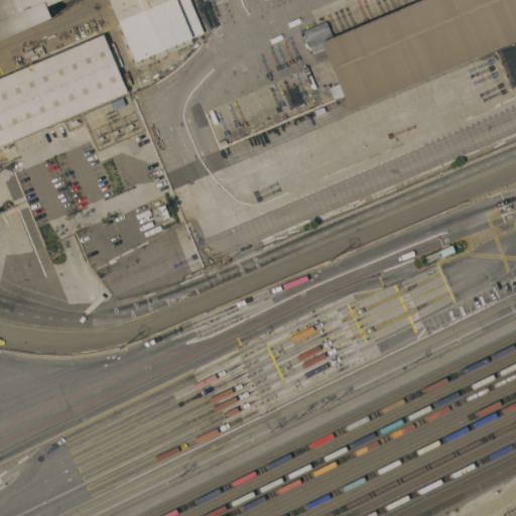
[(0,0),(72,0),(63,4),(61,0),(58,1),(58,3),(0,28),(0,0)]
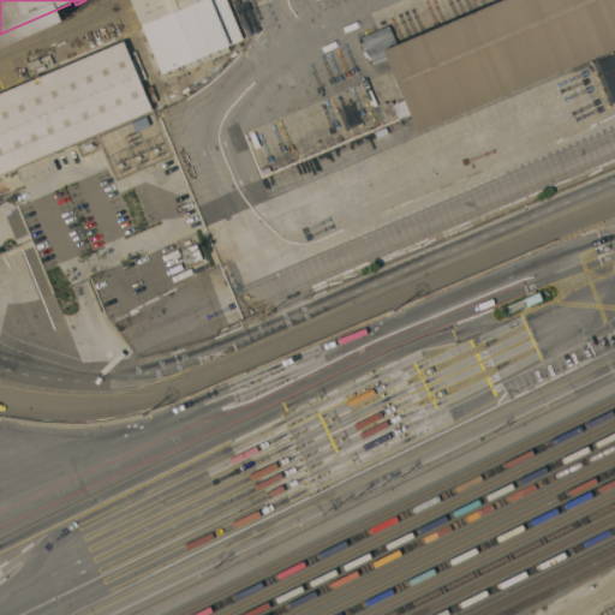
[(150,55),(126,0),(224,0),(242,40),(226,47),(228,53),(221,55),(201,64),(198,58),(195,59),(197,66),(184,71),(181,65),(178,66),(180,72),(163,79),(161,73),(159,75),(150,55)]
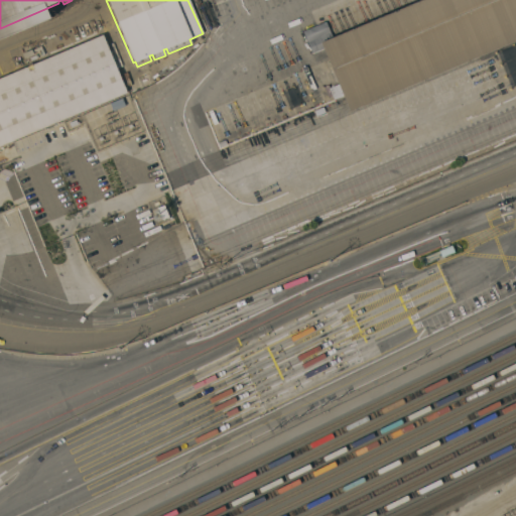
[(320,46),(319,42),(419,0),(515,0),(515,40),(503,46),(348,112),(320,46)]
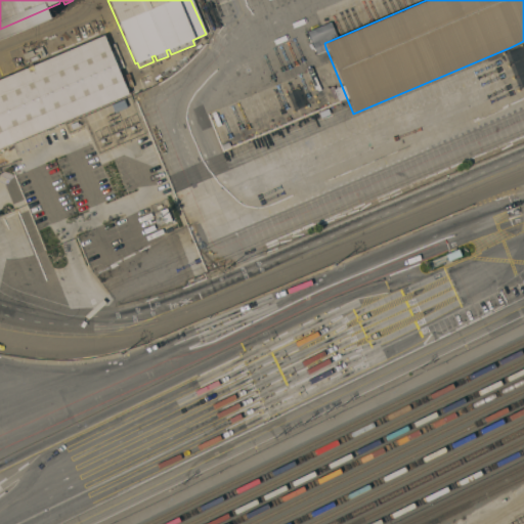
[(0,147),(0,79),(102,36),(127,95),(0,147)]
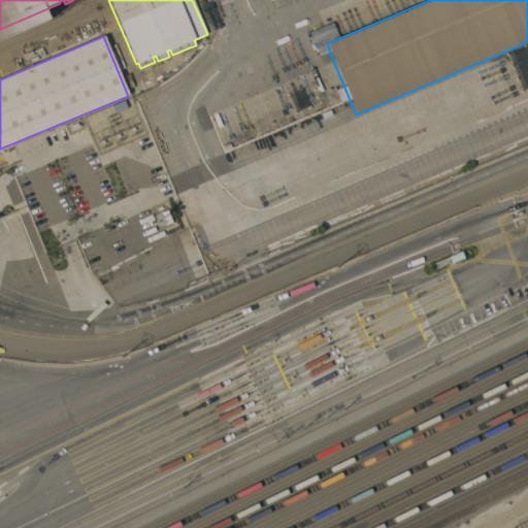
[(124,101),(127,108),(114,114),(111,106),(124,101)]
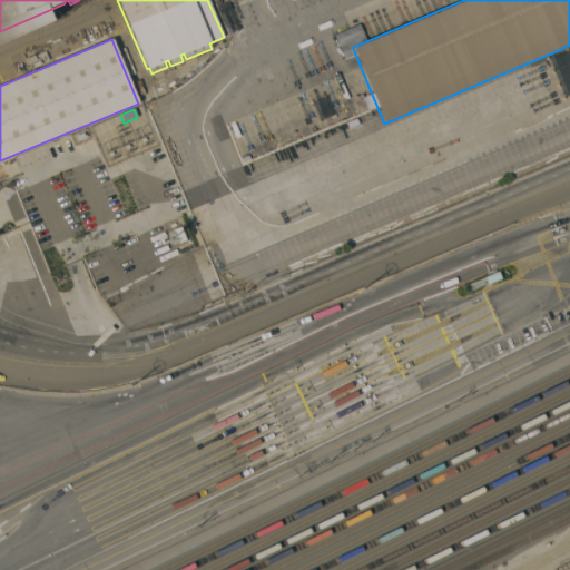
[(173,231),(180,227),(185,239),(177,243),(173,231)]
